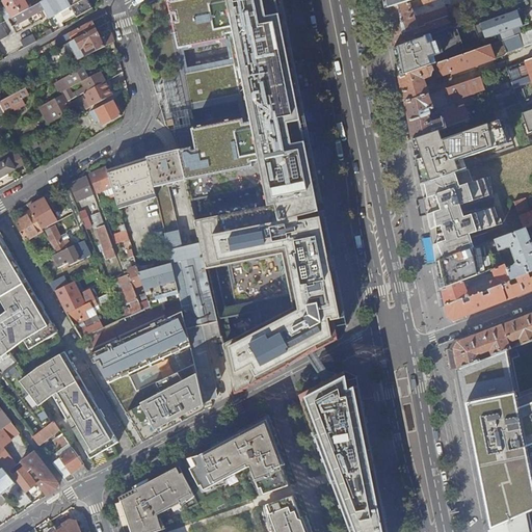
[(5,15),(7,20),(28,9),(23,0),(3,0),(2,1),(8,12),(5,15)]
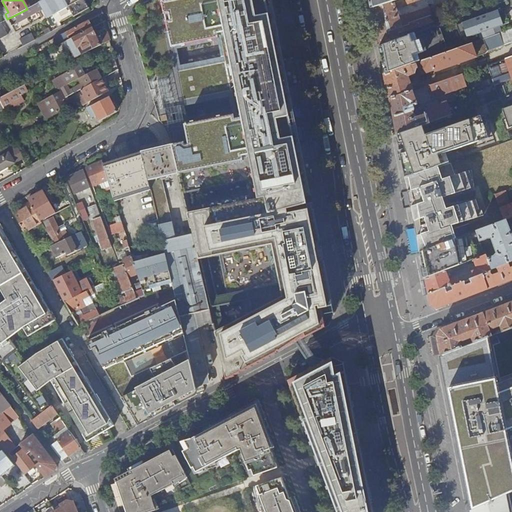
[(46,18),(79,0),(42,0),(27,9),(7,19),(7,20),(10,26),(41,9),(46,18)]
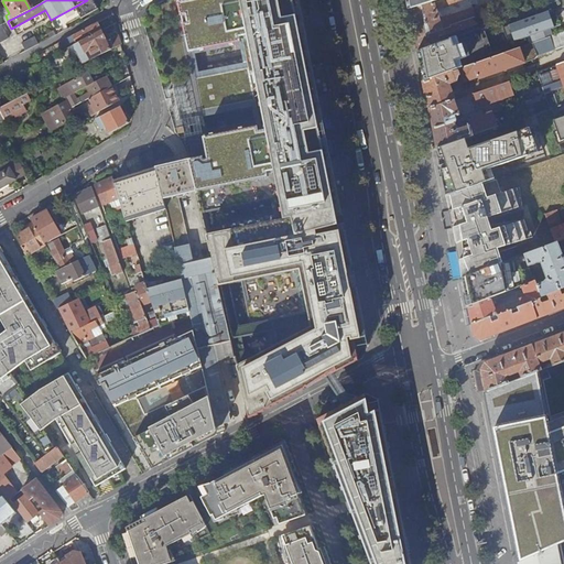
[(97,9),(91,0),(87,0),(51,20),(57,31),(60,29),(63,33),(67,30),(65,25),(78,18),(79,19),(97,9)]
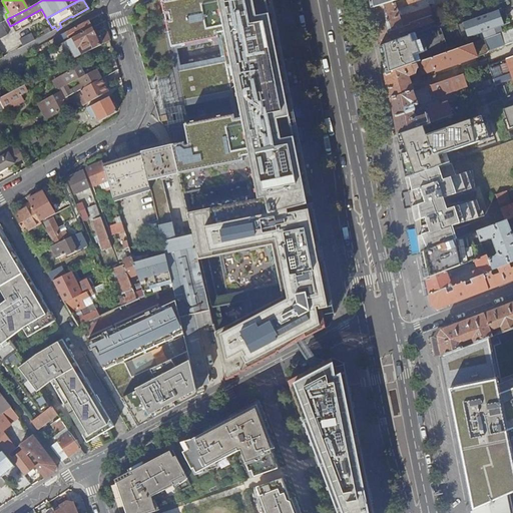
[(178,174),(250,160),(259,198),(275,195),(279,209),(308,204),(307,197),(312,196),(311,194),(308,175),(304,157),(299,157),(298,152),(297,144),(299,144),(302,143),(297,118),(294,108),(290,109),(288,101),(293,100),(292,94),(289,79),(280,35),(275,36),(272,18),(277,17),(275,9),(273,0),(175,0),(163,3),(172,49),(226,38),(241,114),(185,125),(189,144),(186,145),(185,142),(172,145),(178,174)]
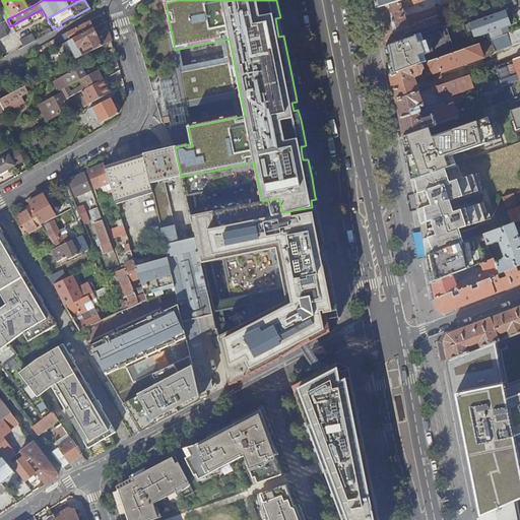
[(408,0),(376,0),(378,10),(401,2),(401,3),(408,0)]
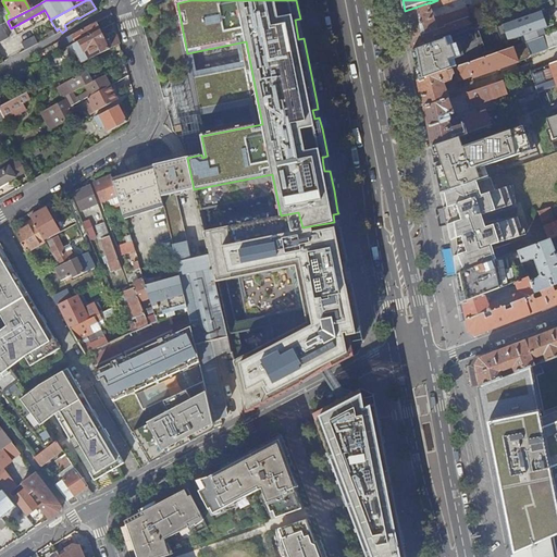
[(430,2),(405,11),(407,20),(410,38),(471,16),(468,8),(443,16),(442,15),(434,19),(431,8),(437,7),(454,1),(454,0),(437,0),(430,3),(430,2)]
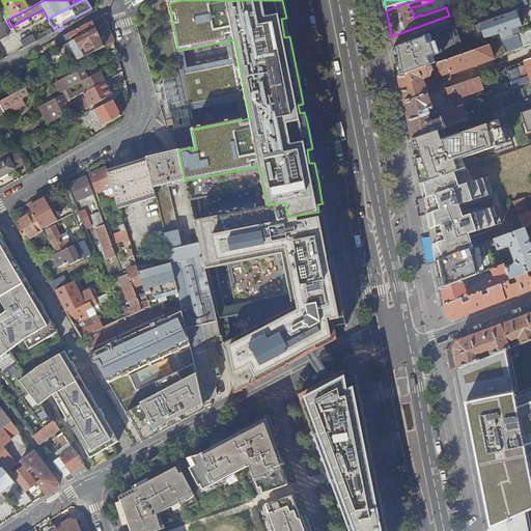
[(523,9),(472,27),(478,42),(493,36),(495,43),(518,34),(520,33),(518,27),(528,23),(523,9)]
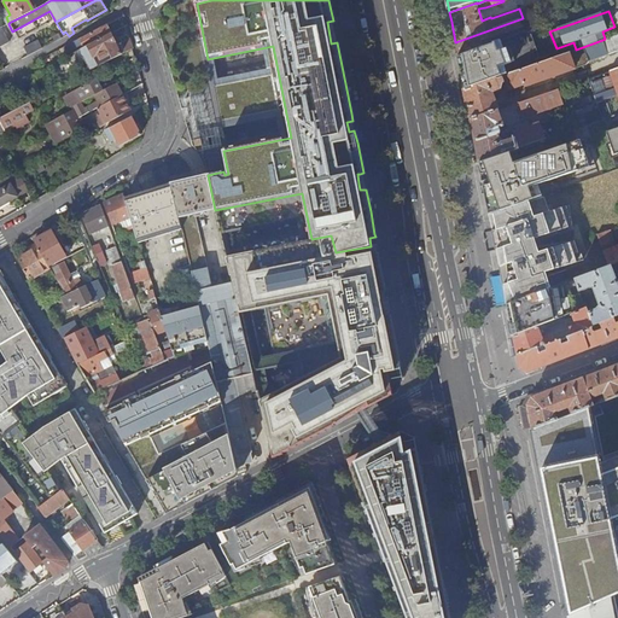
[(523,18),(455,42),(458,53),(459,56),(470,52),(476,50),(483,46),(481,40),(536,21),(535,13),(523,18)]
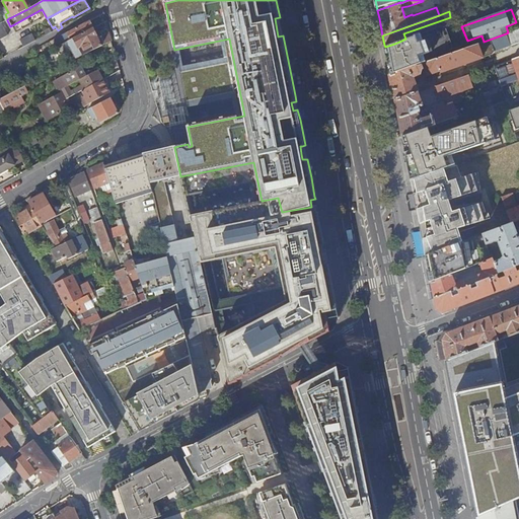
[(73,39),(92,28),(88,21),(67,32),(70,41),(73,39)]
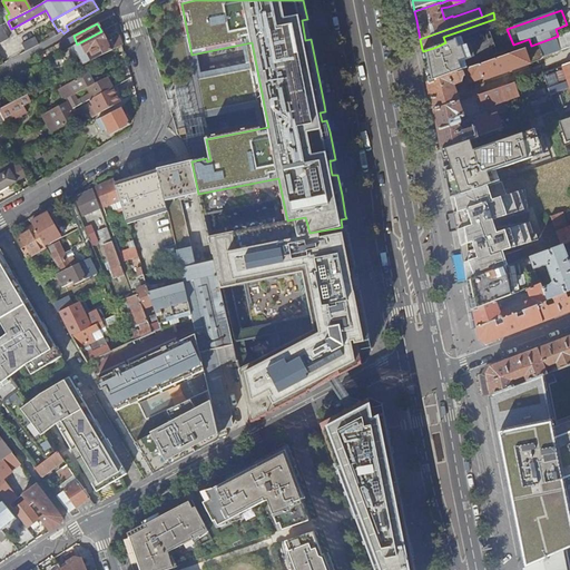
[(569,30),(558,36),(556,37),(560,49),(561,50),(569,46),(569,30)]
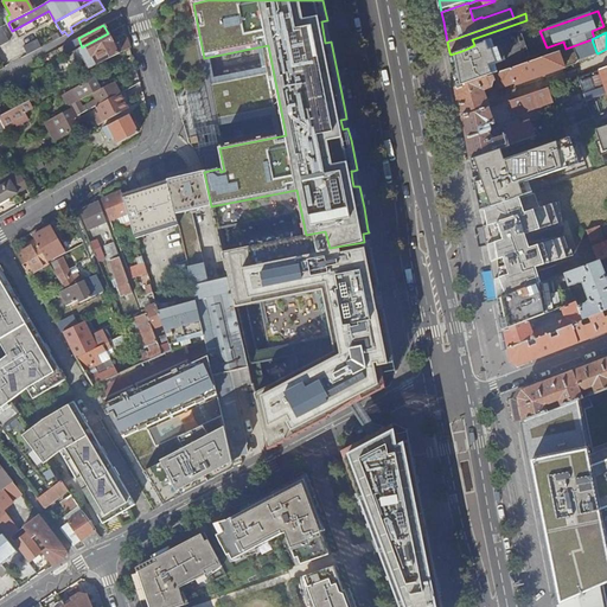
[(101,63),(129,48),(127,38),(113,42),(108,33),(85,45),(91,58),(97,55),(101,63)]
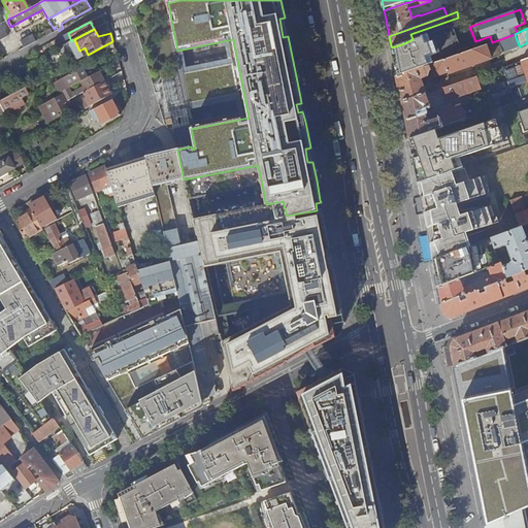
[(35,41),(31,34),(19,41),(23,48),(35,41)]
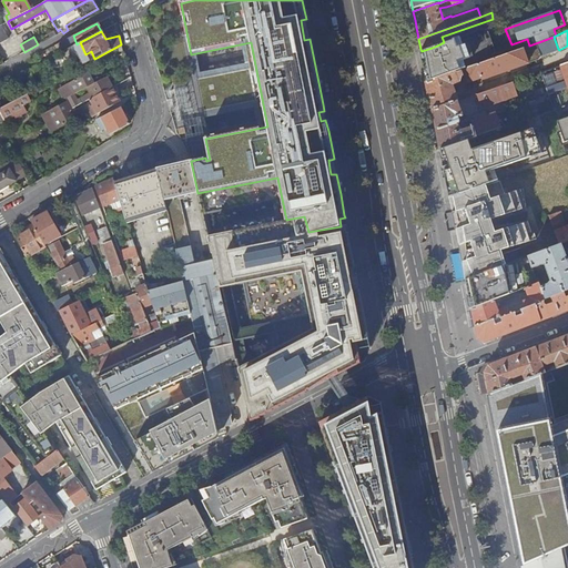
[(437,46),(448,74),(469,67),(458,37),(444,42),(437,46)]
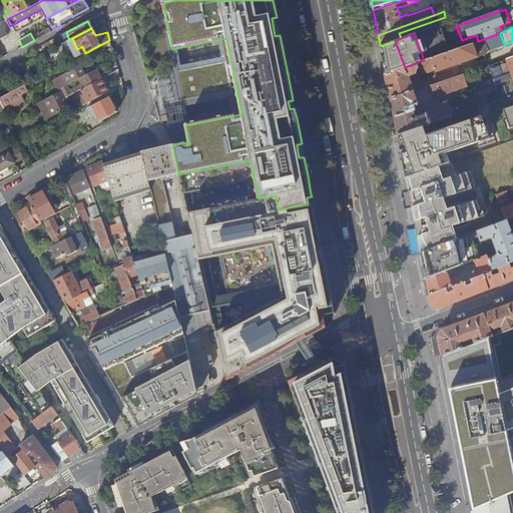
[(473,43),(478,56),(488,53),(488,51),(504,44),(500,33),(478,41),(473,43)]
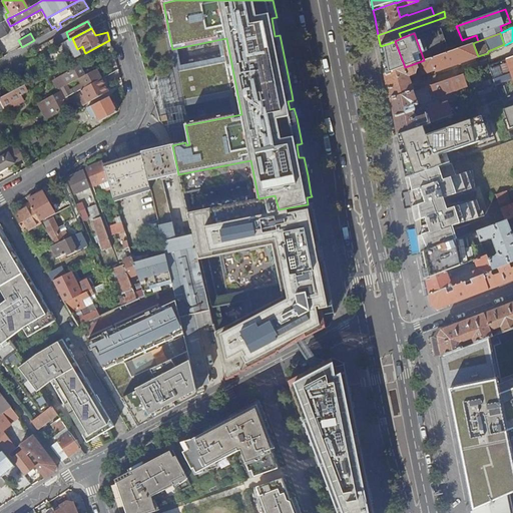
[(390,43),(400,69),(405,67),(395,41),(390,43)]
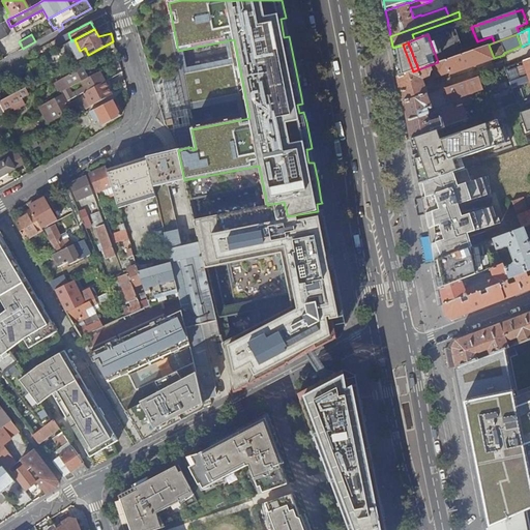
[(401,89),(404,102),(428,94),(424,82),(421,81),(421,78),(423,78),(431,76),(432,70),(433,70),(435,78),(449,72),(450,75),(494,58),(489,45),(449,58),(442,61),(438,62),(418,69),(413,71),(399,77),(401,89)]
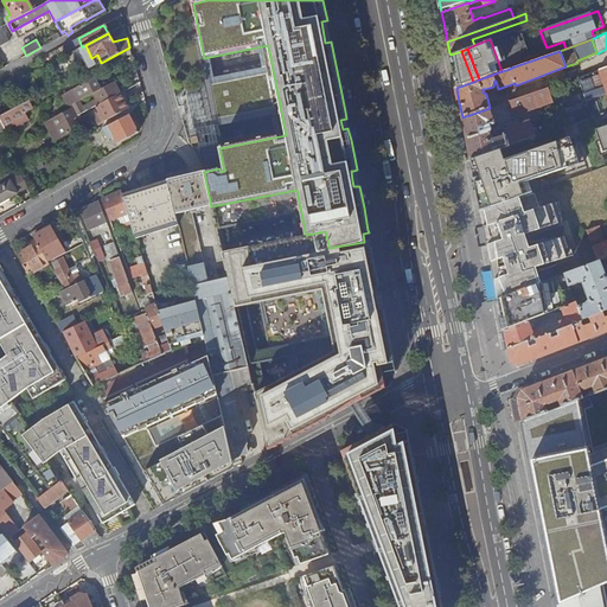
[(96,65),(101,63),(97,55),(91,58),(96,65)]
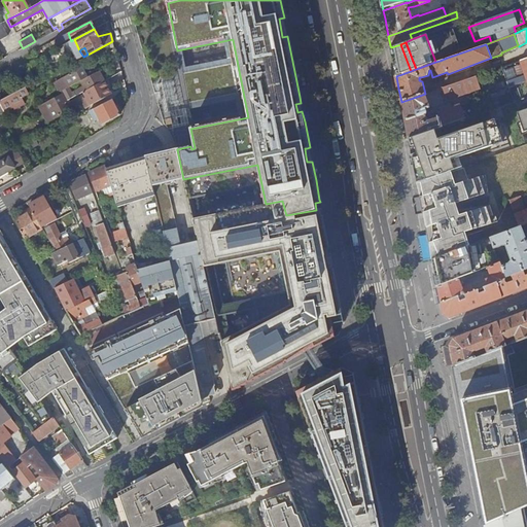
[(53,73),(59,70),(56,62),(49,65),(53,73)]
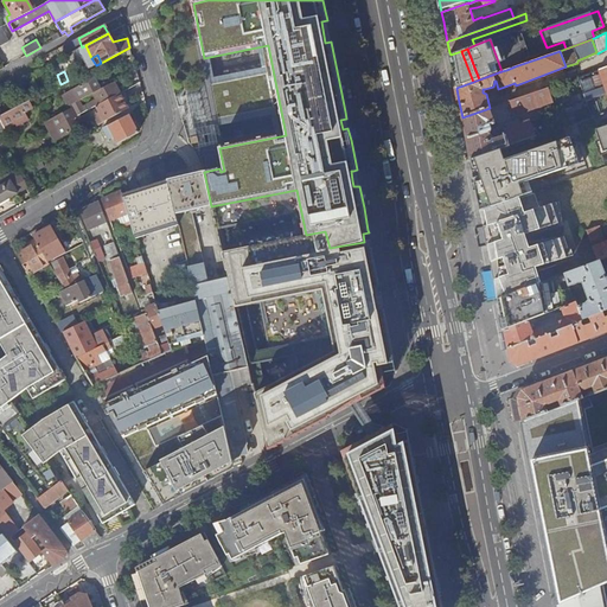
[(131,84),(127,76),(120,80),(125,88),(131,84)]
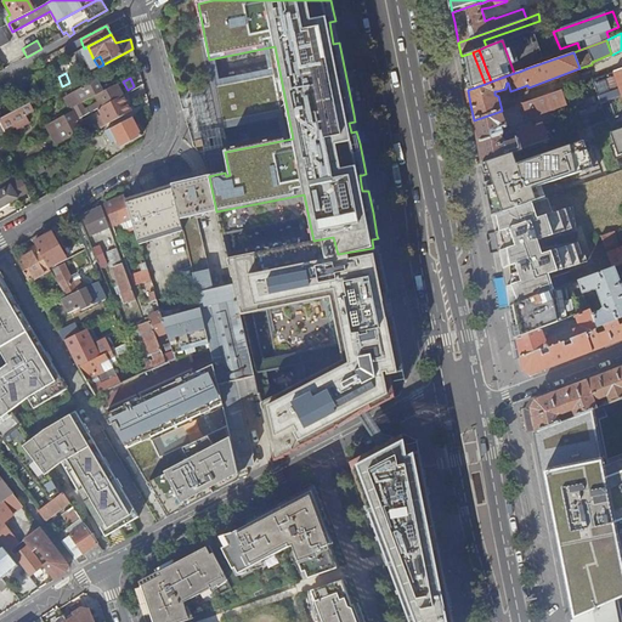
[(91,99),(109,89),(108,85),(106,85),(101,86),(97,80),(64,99),(71,109),(73,108),(77,107),(91,99)]
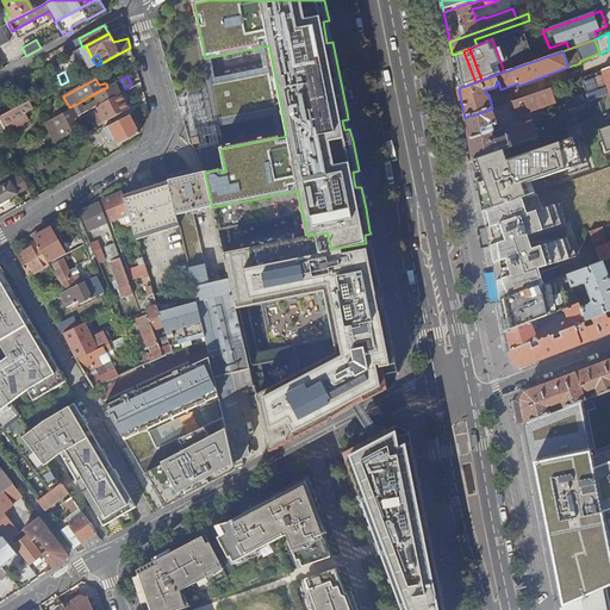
[(97,107),(119,94),(113,83),(107,87),(89,97),(91,99),(80,105),(82,110),(79,112),(75,105),(72,106),(74,109),(78,117),(85,113),(97,107)]
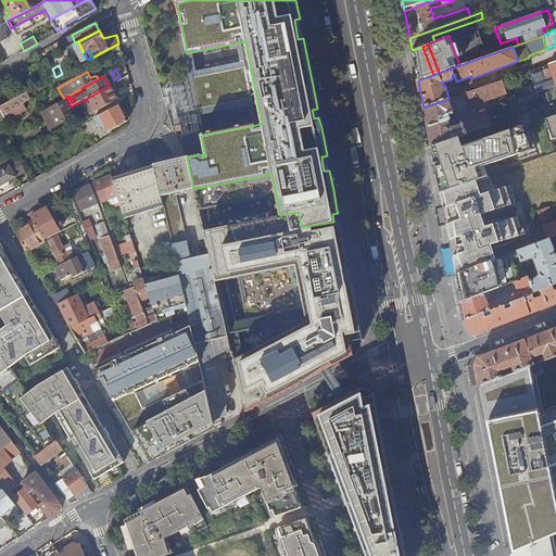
[(503,79),(468,92),(472,106),(508,93),(503,79)]
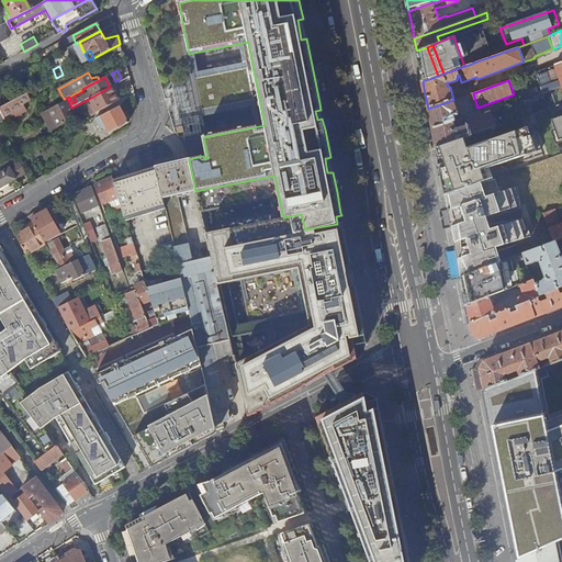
[(117,100),(111,87),(110,87),(89,99),(91,105),(87,108),(91,115),(107,108),(107,107),(117,100)]
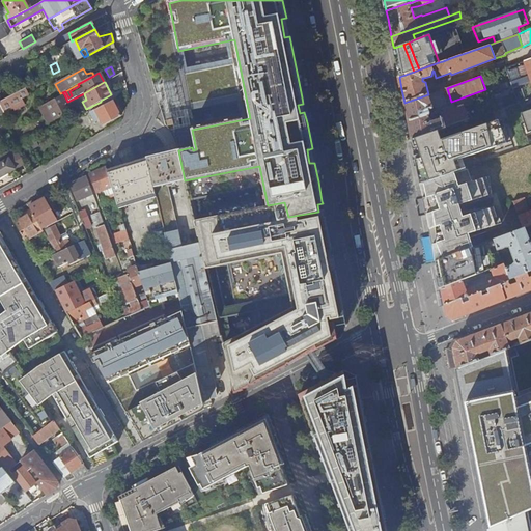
[(0,101),(0,114),(3,113),(14,108),(15,110),(24,105),(21,98),(27,94),(25,88),(0,101)]
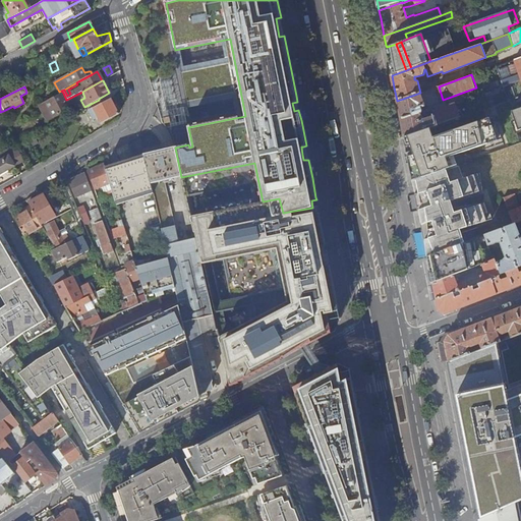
[(38,107),(42,113),(62,102),(66,100),(63,93),(38,107)]
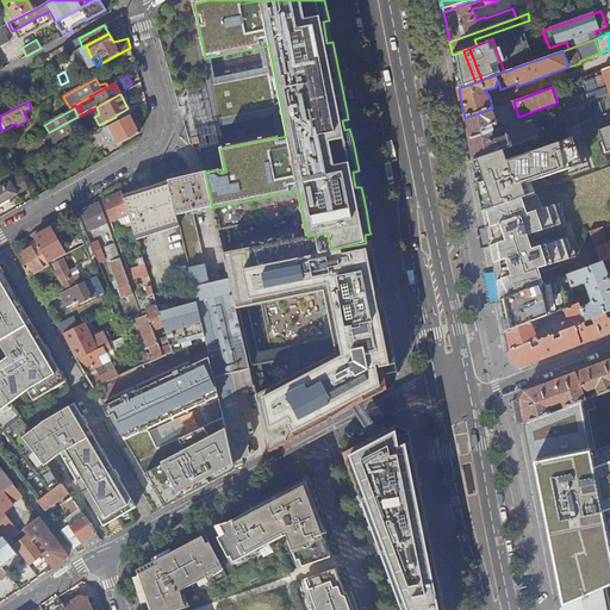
[(472,153),(473,160),(512,147),(546,135),(542,124),(535,126),(533,122),(506,130),(508,136),(496,141),(492,134),(495,132),(495,130),(493,126),(498,124),(492,109),(465,118),(466,123),(472,153)]
